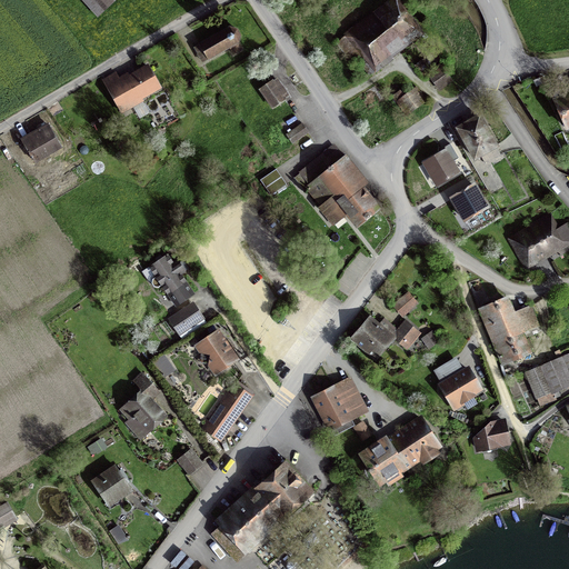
[(83,0),(101,19),(121,0),(83,0)]
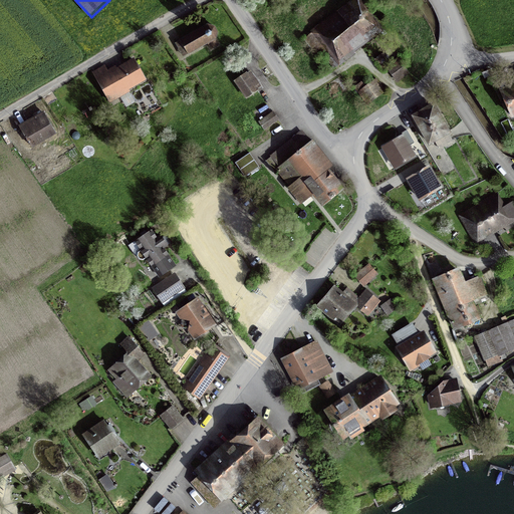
[(382,29),(359,0),(355,0),(330,20),(326,15),(311,27),(339,63),(382,29)]
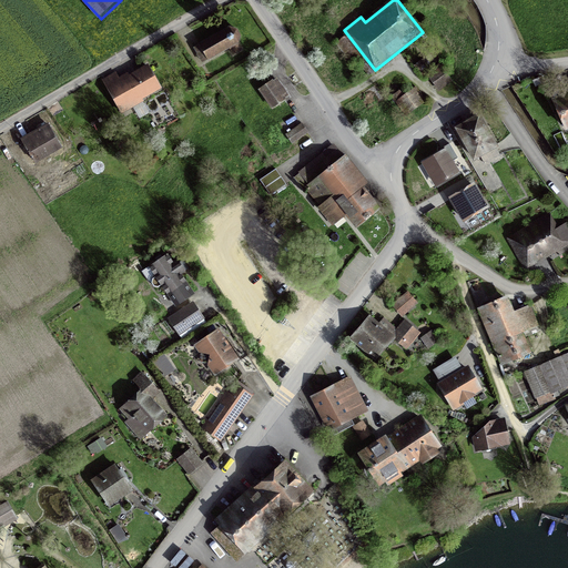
[(204,51),(209,59),(230,48),(233,53),(242,49),(239,42),(240,36),(236,30),(230,27),(200,43),(204,51)]
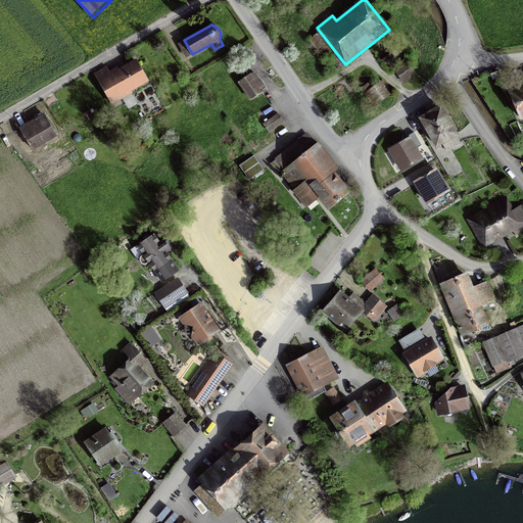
[(187,57),(192,54),(188,47),(184,40),(179,43),(187,57)]
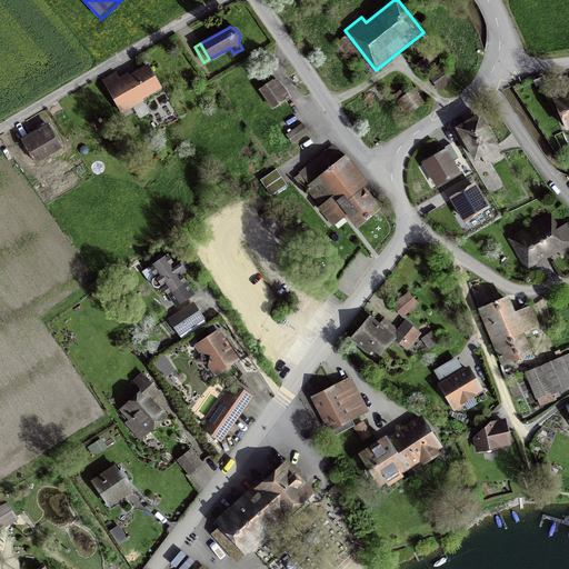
[(119,75),(107,82),(122,110),(162,88),(149,65),(122,80),(119,75)]
